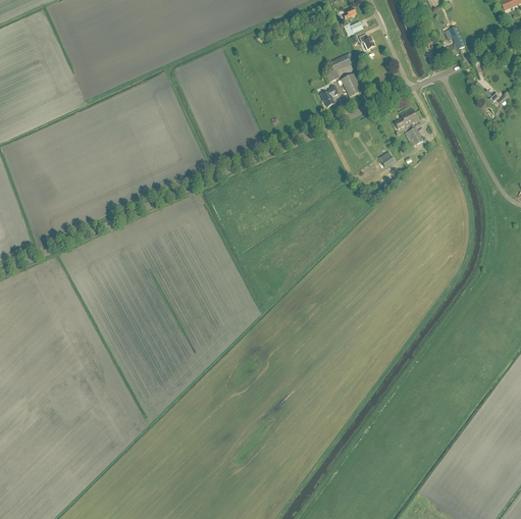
[(496,0),(498,3),(500,2),(504,10),(520,2),(520,0),(496,0)]
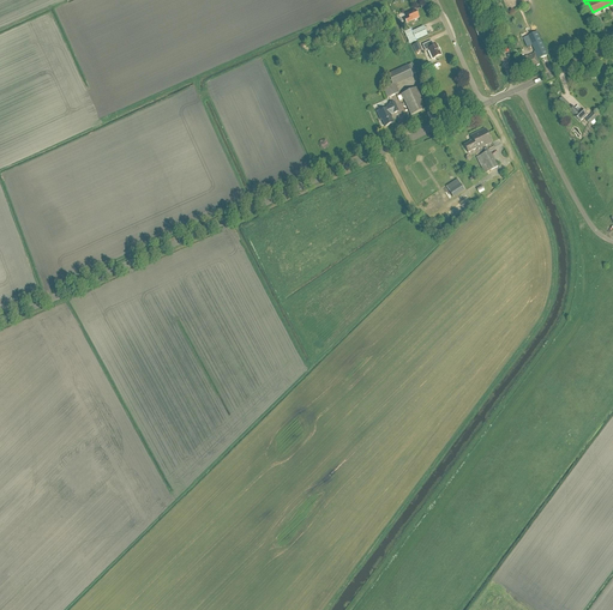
[(403,17),(404,20),(416,16),(414,8),(404,12),(407,16),(403,17)]
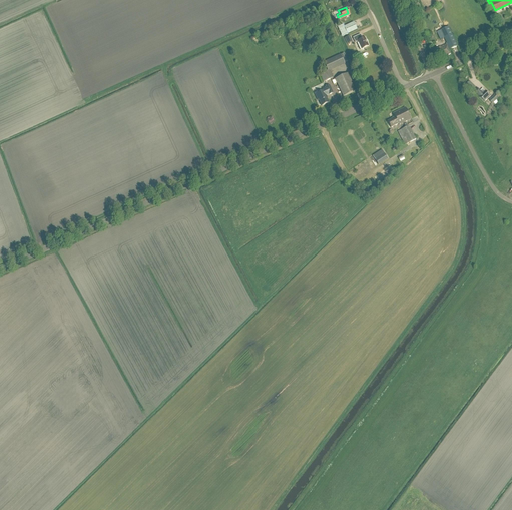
[(342,24),(346,32),(356,27),(352,19),(342,24)]
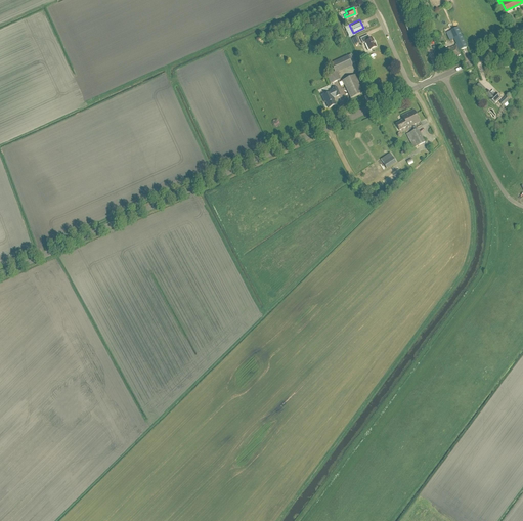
[(437,53),(440,60),(445,58),(445,59),(459,53),(458,50),(466,46),(456,26),(445,31),(448,38),(452,36),(454,43),(445,47),(446,49),(442,51),(437,53)]
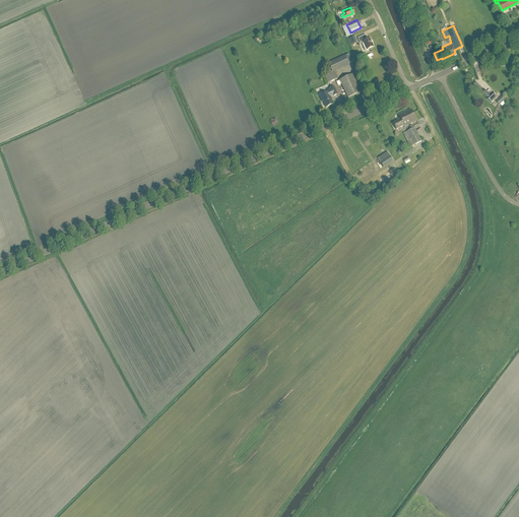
[(361,40),(364,48),(372,44),(371,42),(371,41),(371,39),(370,39),(369,36),(366,38),(364,33),(357,36),(359,41),(361,40)]
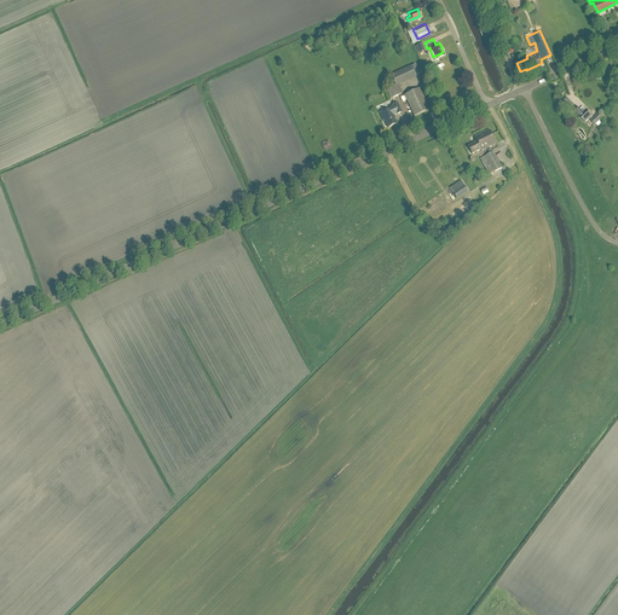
[(425,47),(422,40),(415,42),(419,50),(425,47)]
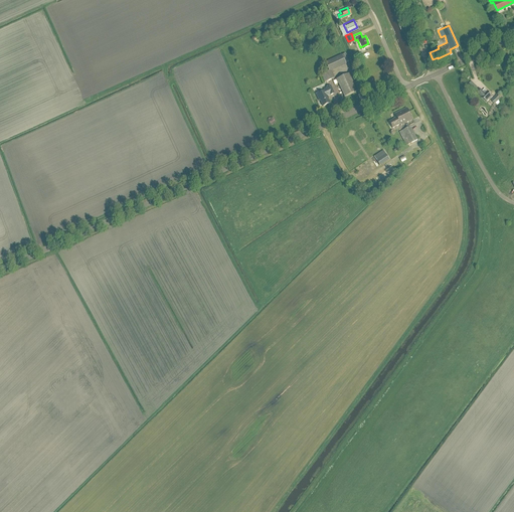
[(333,75),(329,67),(348,59),(344,51),(324,59),(327,68),(320,71),(323,79),(333,75)]
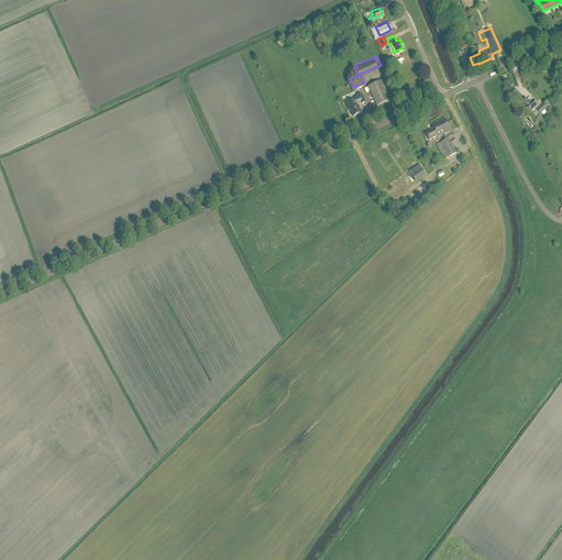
[(366,85),(375,103),(388,97),(381,78),(366,85)]
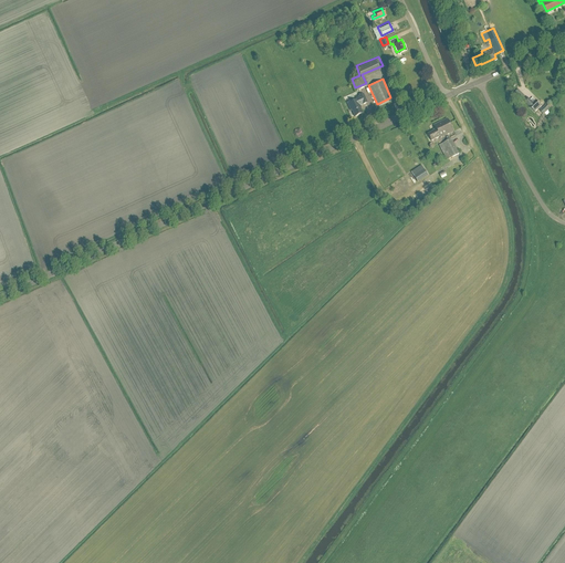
[(524,94),(516,87),(512,92),(520,98),(524,94)]
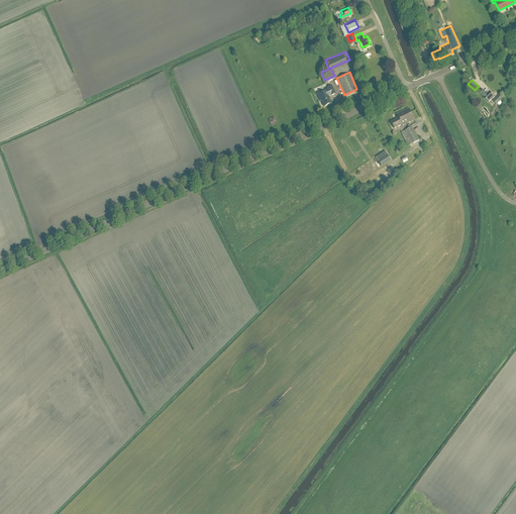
[(320,98),(323,104),(330,101),(328,96),(327,96),(326,94),(329,93),(330,93),(334,91),(330,83),(326,85),(326,86),(323,87),(324,89),(319,91),(319,90),(316,91),(319,99),(320,98)]
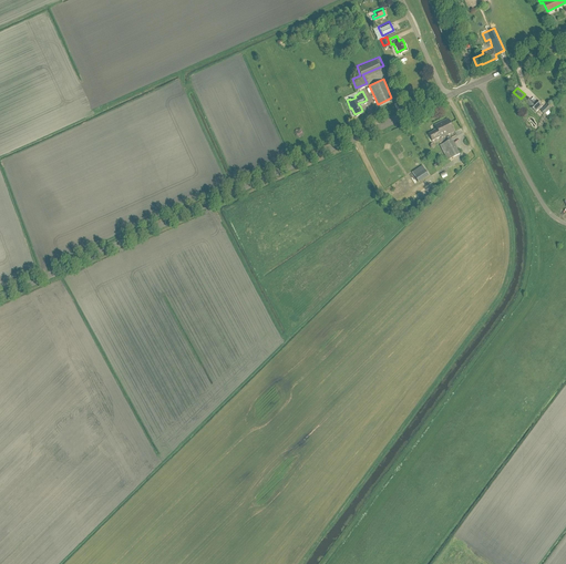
[(530,104),(534,110),(542,103),(536,98),(536,99),(533,95),(530,98),(527,94),(524,99),(530,104)]
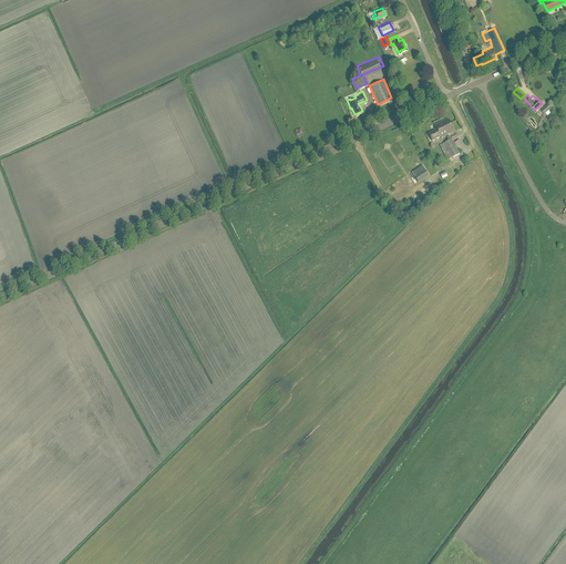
[(538,108),(543,112),(548,108),(545,103),(538,108)]
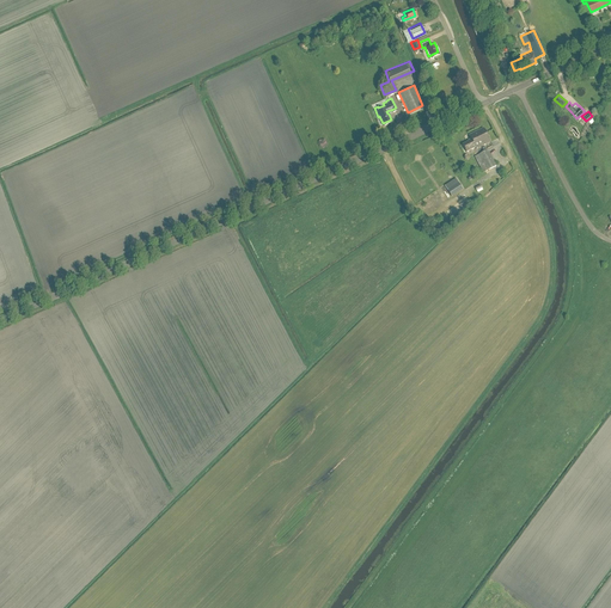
[(460,142),(464,149),(472,145),(474,147),(488,140),(482,126),(466,133),(469,136),(465,139),(465,140),(460,142)]
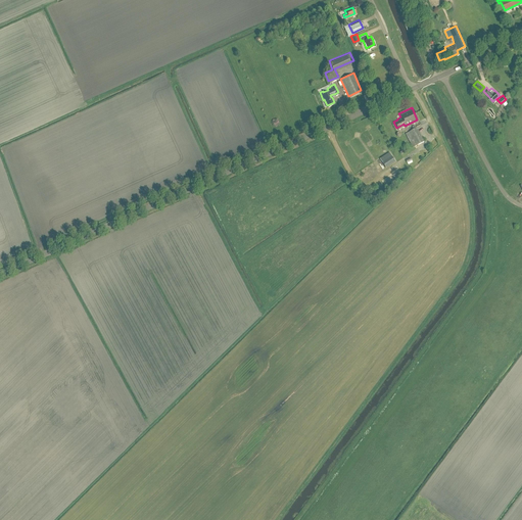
[(411,145),(423,140),(422,139),(418,130),(416,126),(405,132),(411,145)]
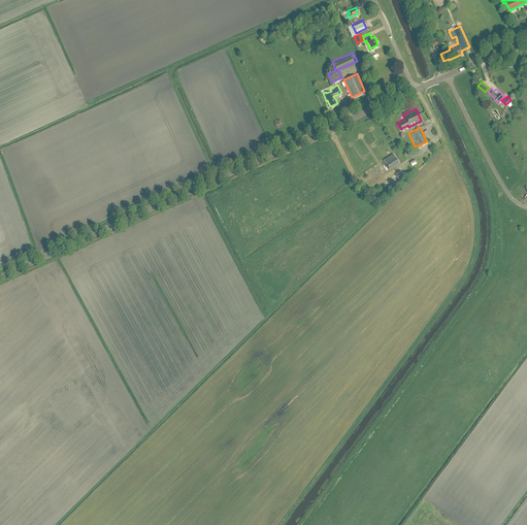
[(398,161),(392,152),(383,157),(385,162),(389,167),(391,166),(398,161)]
